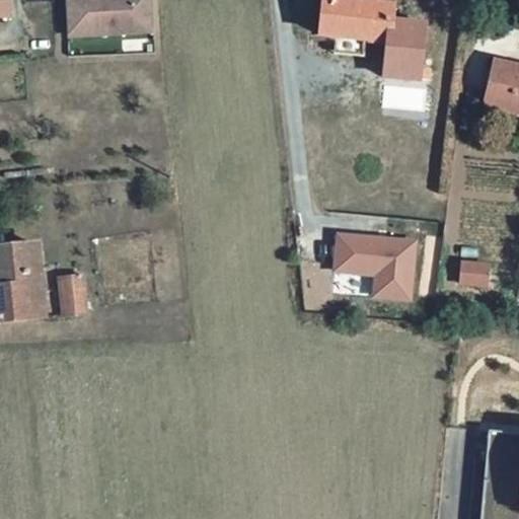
[(150,0),(66,0),(70,38),(153,30),(150,0)]
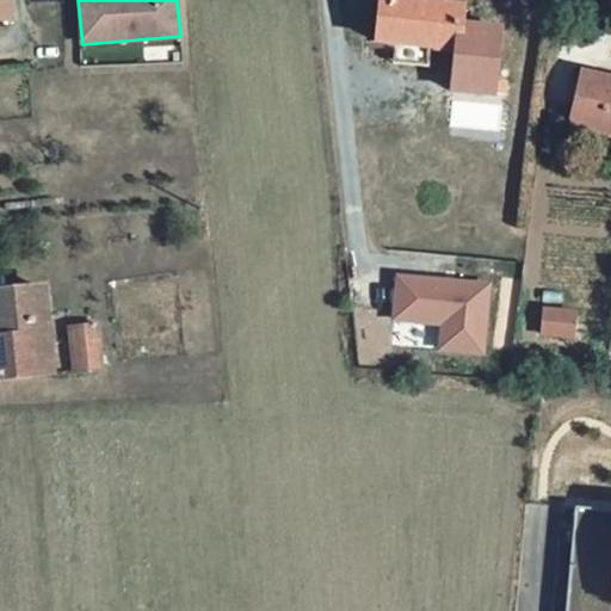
[(446,1),(431,0),(368,0),(365,37),(382,38),(382,57),(415,59),(415,39),(444,42),(446,1)]
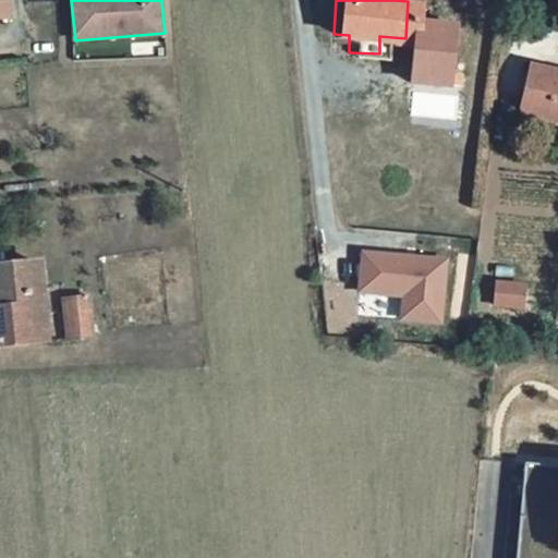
[(557,71),(525,63),(516,106),(557,116),(557,71)]
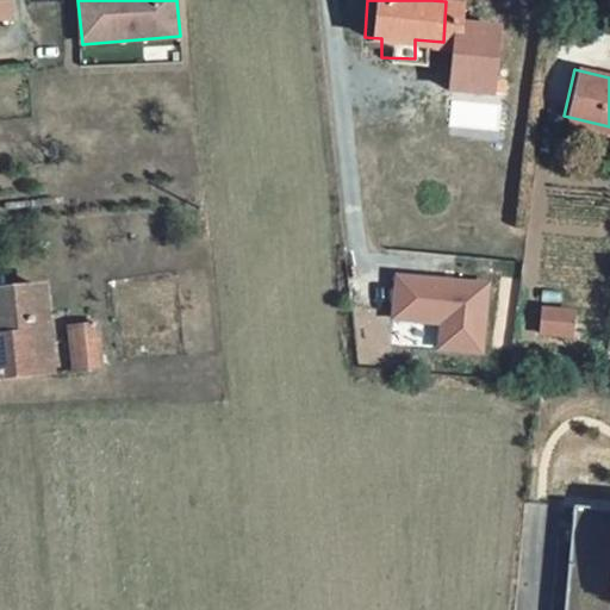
[(436,324),(435,350),(484,355),(490,281),(393,273),(388,319),(436,324)]
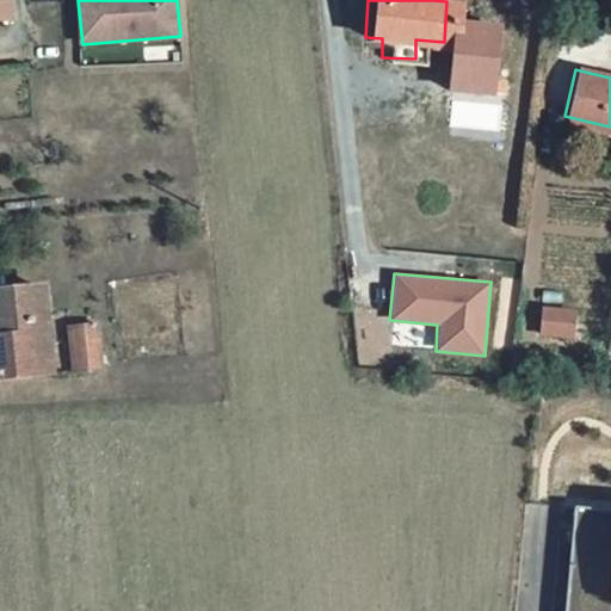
[(49,289),(0,294),(0,372),(57,368),(49,289)]
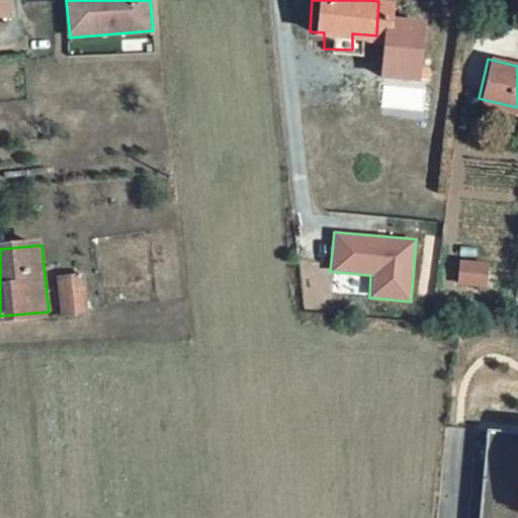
[(457,286),(488,287),(489,261),(458,260),(457,286)]
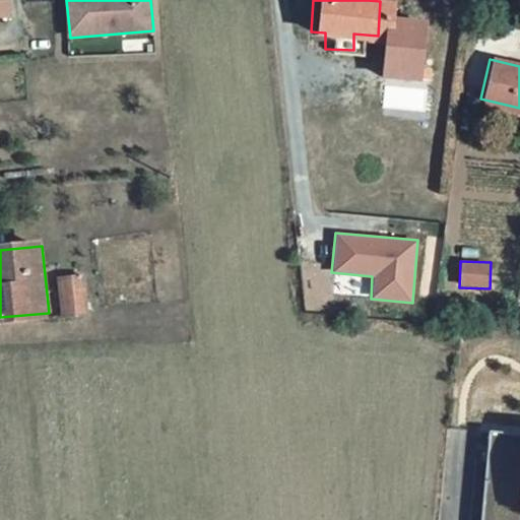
[(90,273),(68,274),(72,311),(94,308),(90,273)]
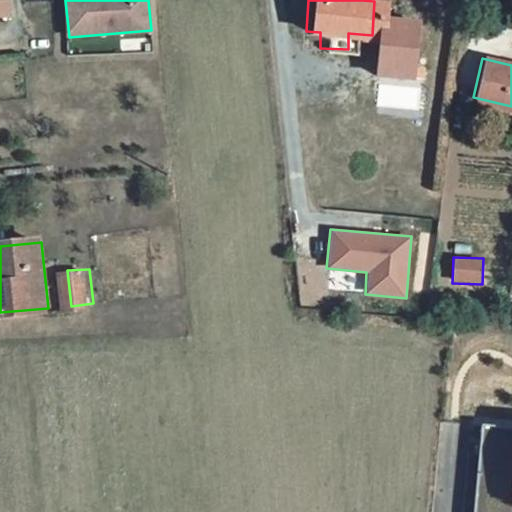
[(511,511),(511,429),(487,427),(479,511),(511,511)]
